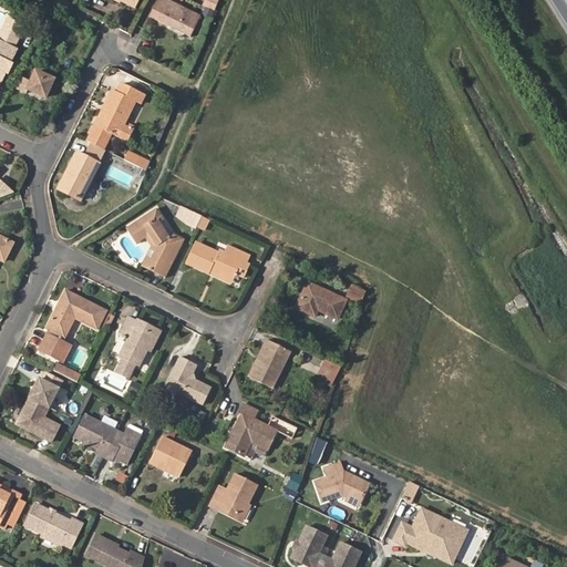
[(202,16),(171,0),(160,0),(152,16),(192,34),(202,16)]
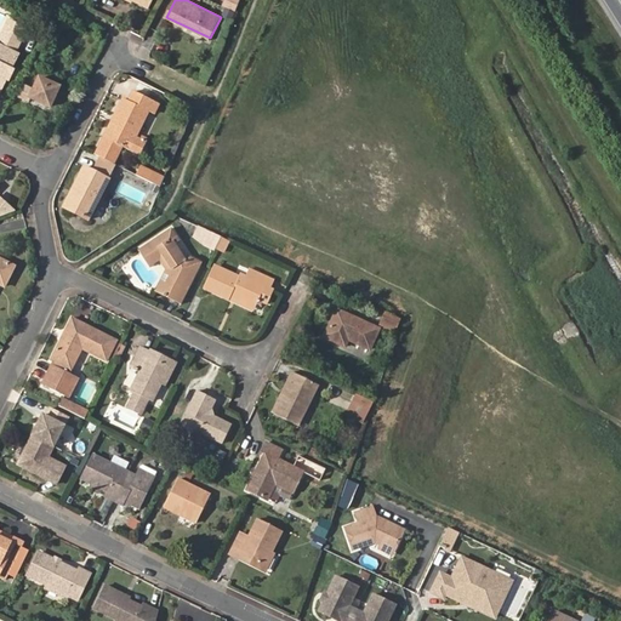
[(12,21),(0,45),(0,95),(3,96),(10,80),(16,69),(22,55),(20,53),(30,30),(12,21)]
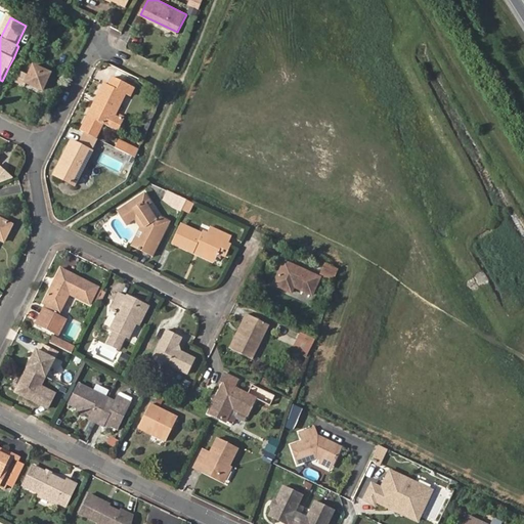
[(53,73),(33,64),(25,85),(44,94),(53,73)]
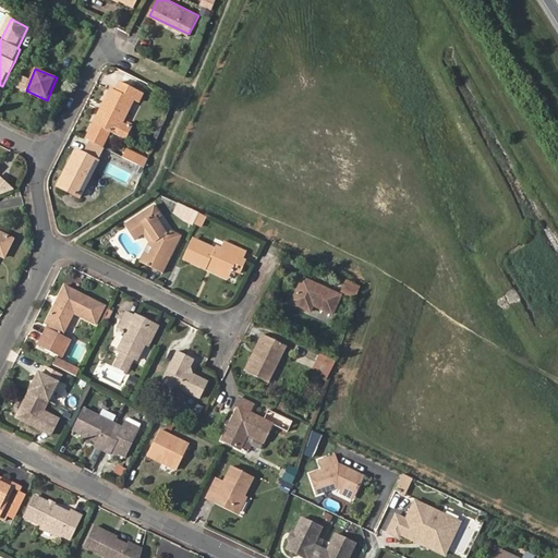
[(104,113),(100,111),(94,124),(118,135),(126,140),(132,128),(123,123),(134,101),(140,105),(144,94),(122,83),(117,91),(111,88),(104,105),(107,106),(104,113)]
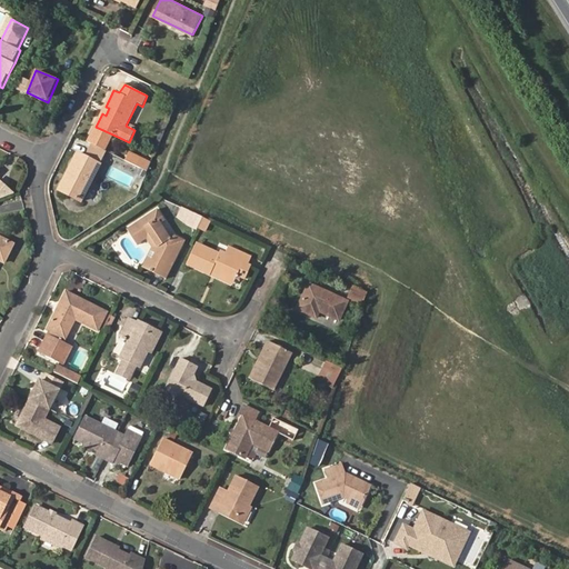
[(70,183),(67,182),(61,192),(83,203),(102,165),(109,151),(95,145),(88,158),(79,153),(69,176),(73,178),(70,183)]
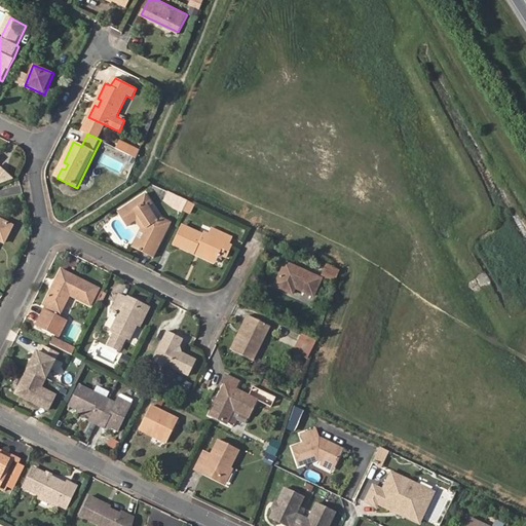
[(142,151),(121,141),(118,149),(139,159),(142,151)]
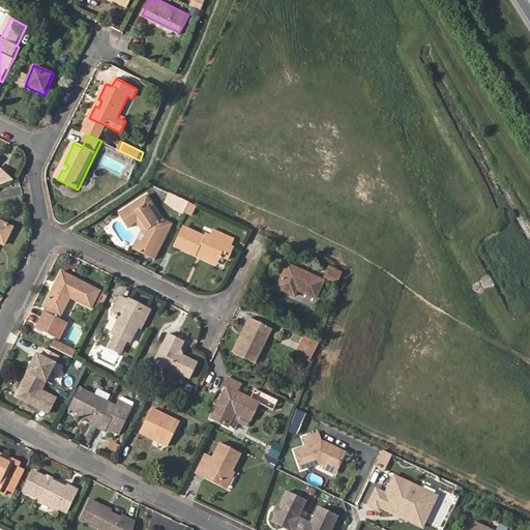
[(0,184),(12,180),(0,169),(0,184)]
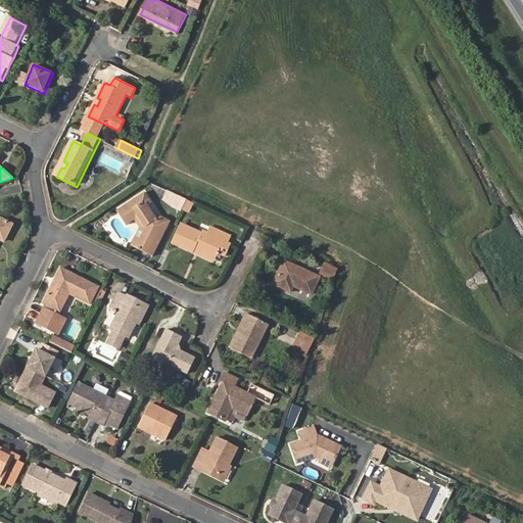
[(189,200),(167,190),(162,199),(175,208),(183,212),(184,210),(189,200)]
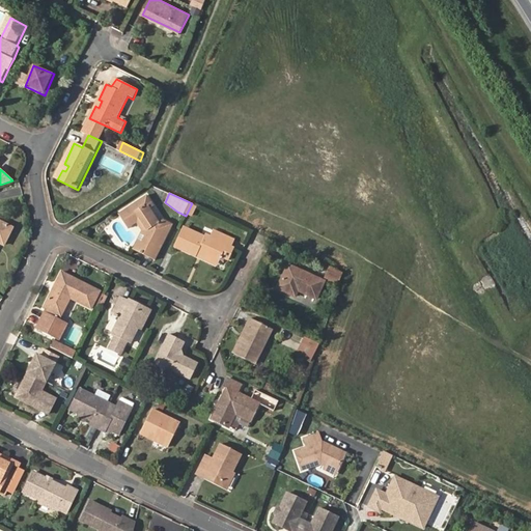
[(148,247),(144,255),(156,261),(174,225),(164,220),(161,224),(150,211),(154,208),(145,198),(123,215),(131,224),(139,218),(150,231),(144,245),(148,247)]
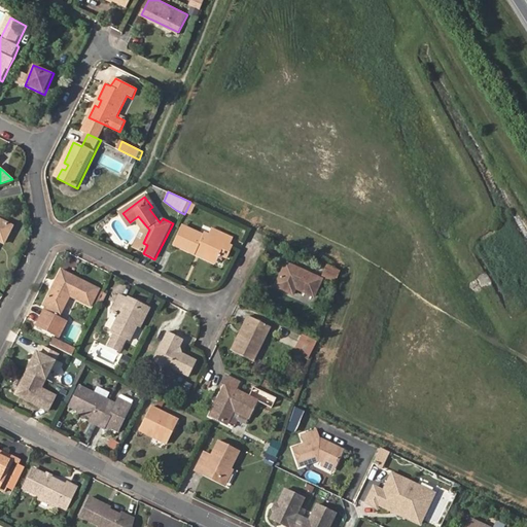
[(192,216),(198,205),(190,202),(185,212),(192,216)]
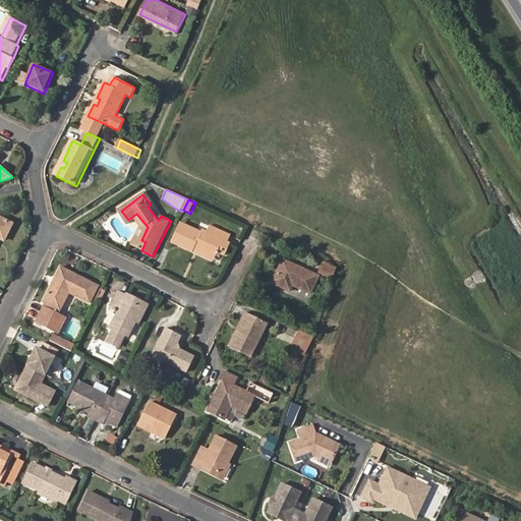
[(131,245),(141,250),(146,242),(141,240),(148,227),(136,214),(128,220),(121,211),(117,214),(127,228),(133,223),(138,228),(131,245)]
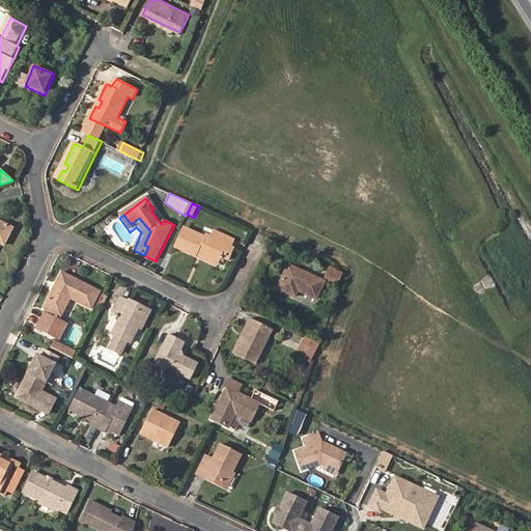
[(15,230),(0,223),(0,246),(1,244),(7,247),(15,230)]
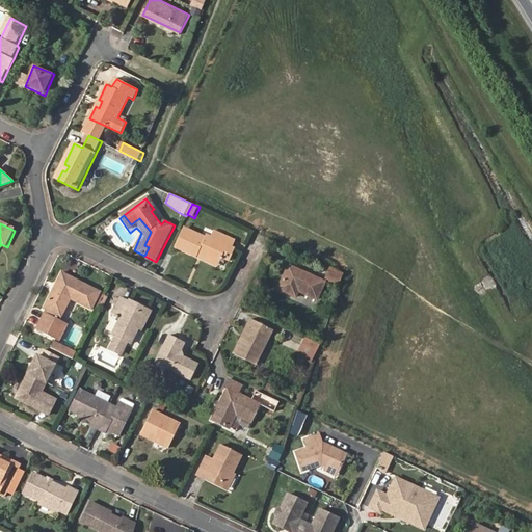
[(204,256),(225,267),(233,251),(237,254),(239,247),(217,237),(215,241),(211,239),(209,243),(187,233),(179,249),(201,261),(204,256)]
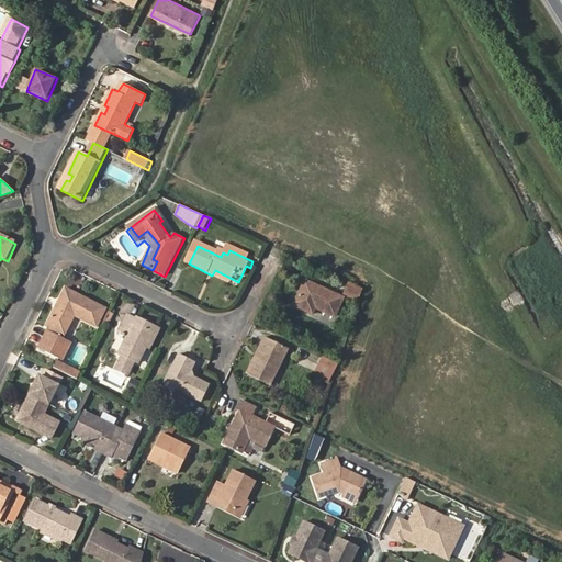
[(236,287),(238,282),(215,270),(212,276),(236,287)]
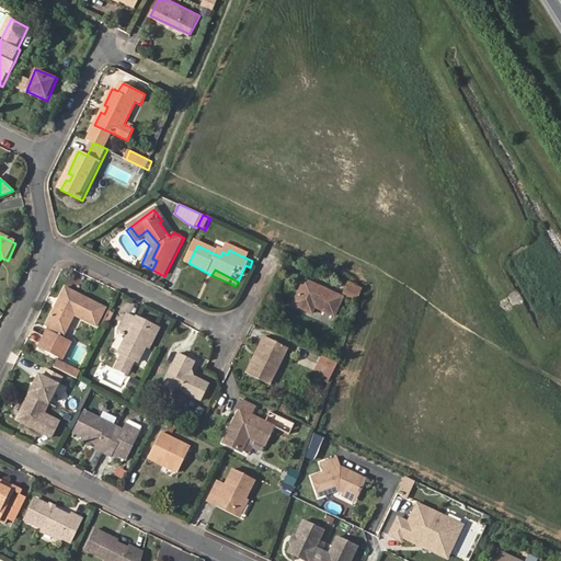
[(345,300),(307,282),(295,307),(313,317),(317,310),(335,320),(345,300)]
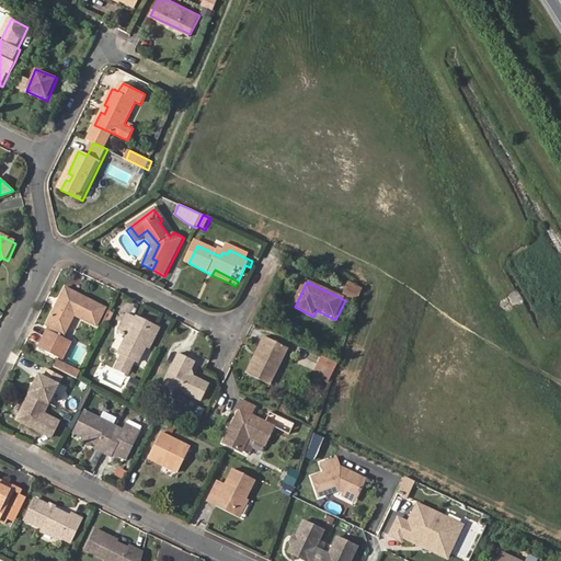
[(361,288),(347,282),(342,294),(356,299),(361,288)]
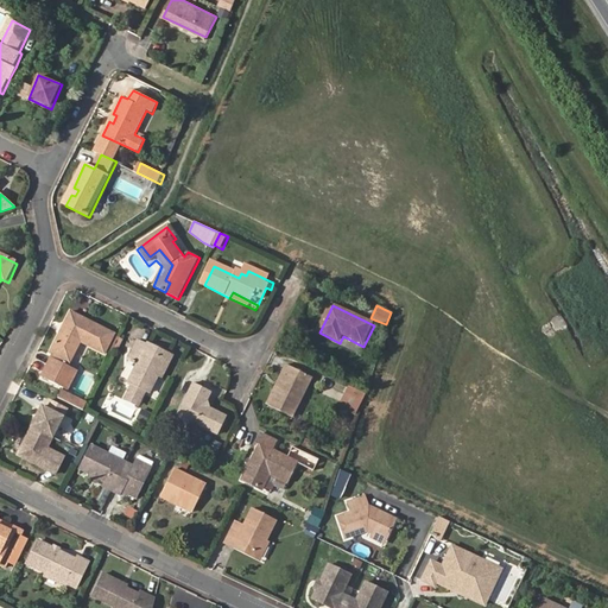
[(73,309),(51,349),(70,359),(81,339),(106,350),(116,330),(73,309)]
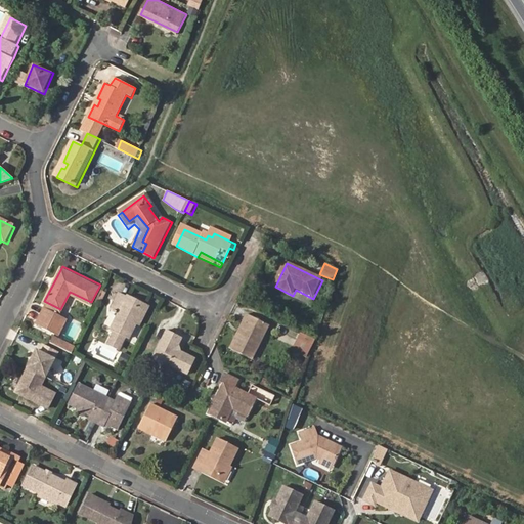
[(129,337),(136,321),(142,309),(124,300),(126,298),(118,293),(111,307),(120,312),(112,329),(115,330),(111,338),(122,343),(126,335),(129,337)]
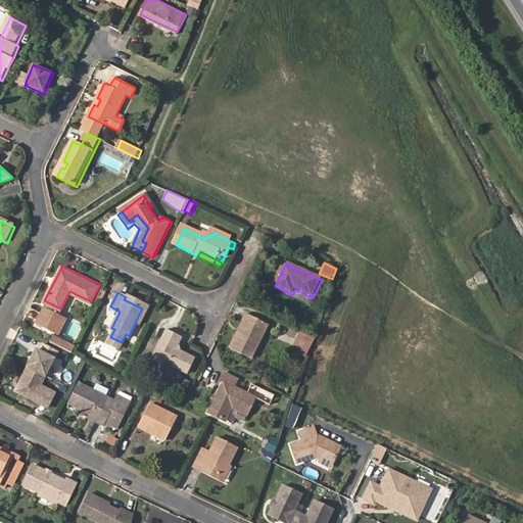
[(142,308),(136,321),(140,323),(148,304),(127,294),(126,297),(124,299),(142,308)]
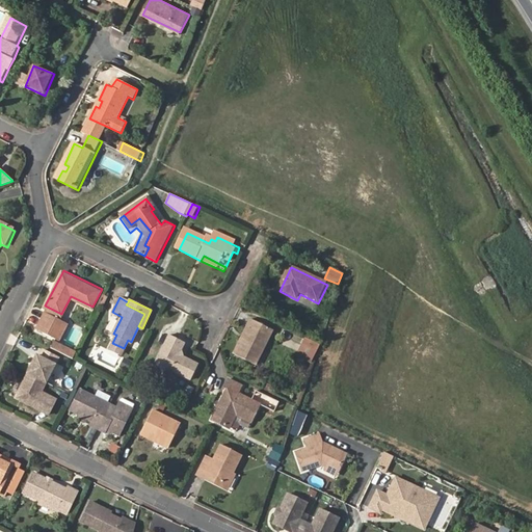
[(47,307),(46,309),(60,316),(61,314),(47,307)]
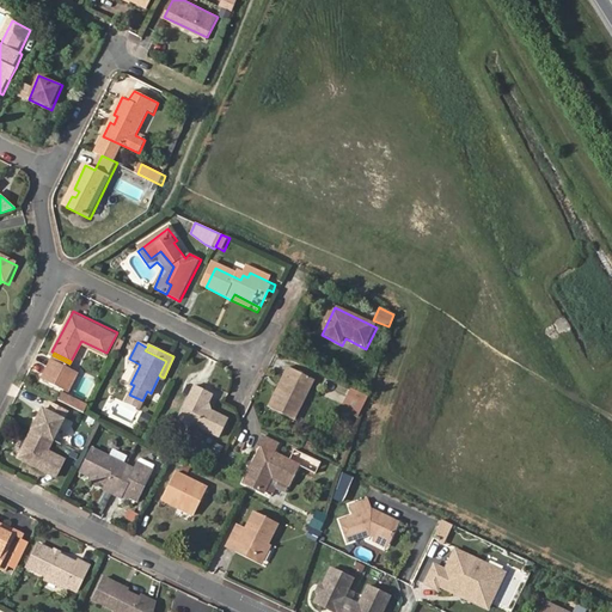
[(53,355),(43,375),(60,384),(69,363),(53,355)]
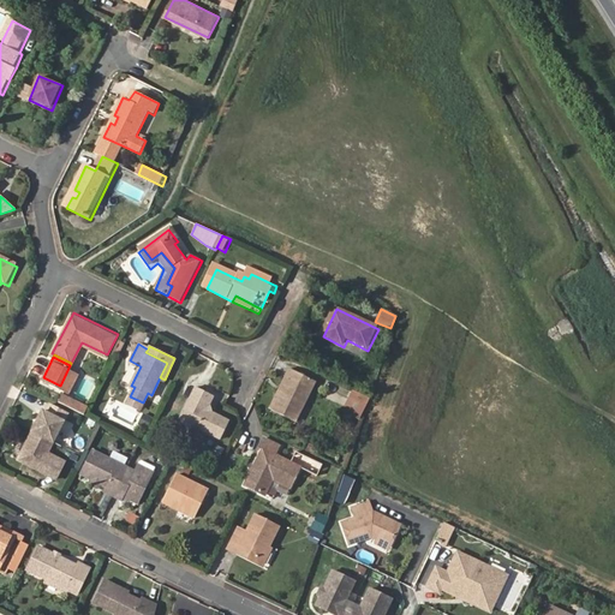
[(290,380),(275,413),(297,423),(316,382),(292,370),(288,378),(290,380)]
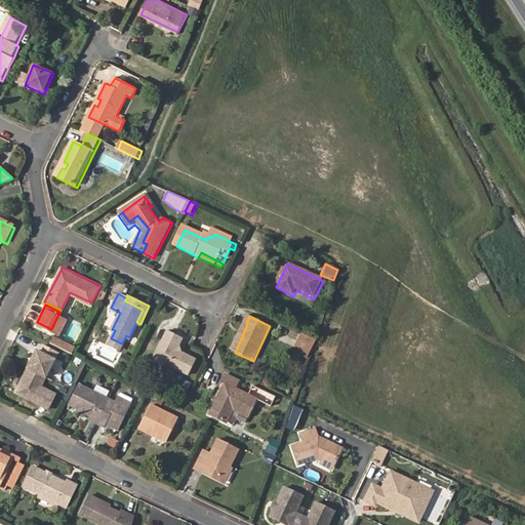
[(183,336),(167,330),(155,359),(191,375),(198,360),(184,353),(178,345),(183,336)]
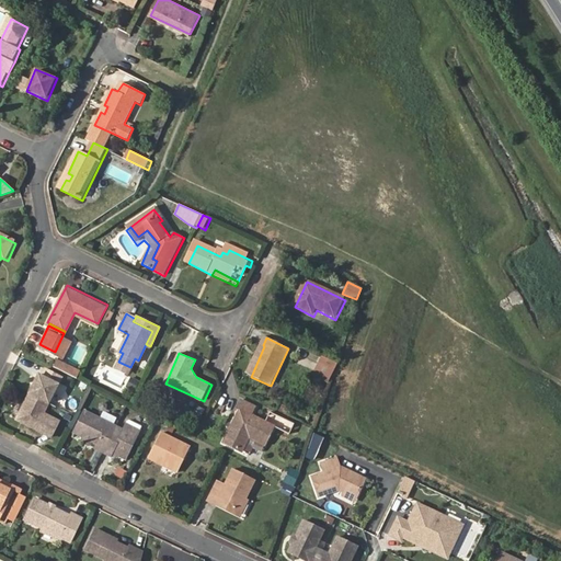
[(335,363),(322,356),(312,375),(327,382),(335,363)]
